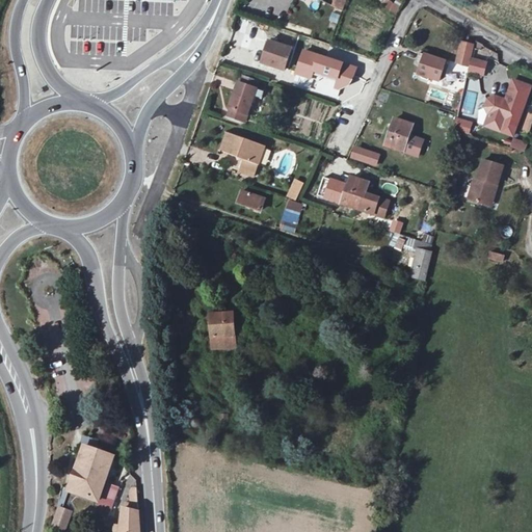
[(343,11),(346,0),(333,0),(331,7),(343,11)]
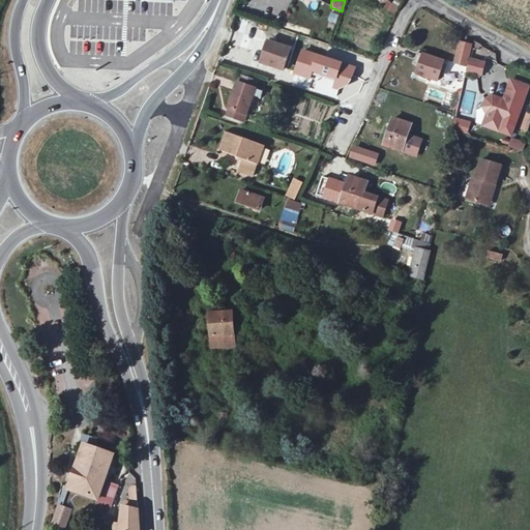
[(378,0),(392,16),(399,10),(389,0),(378,0)]
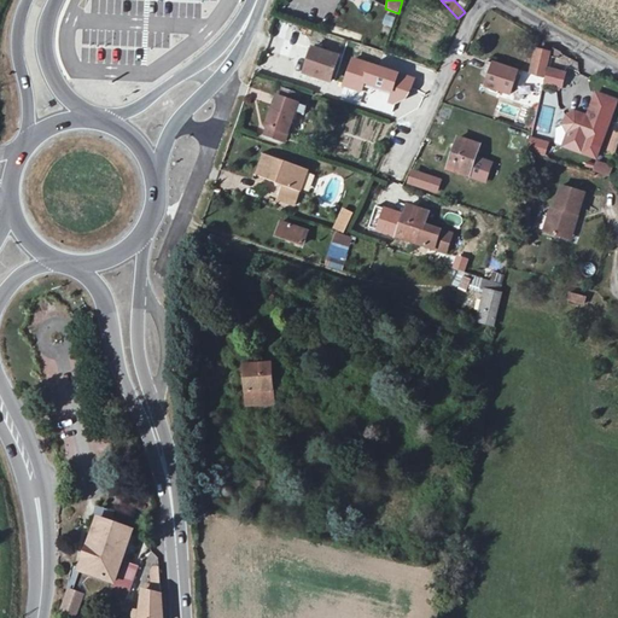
[(343,1),(339,10),(349,13),(351,5),(343,1)]
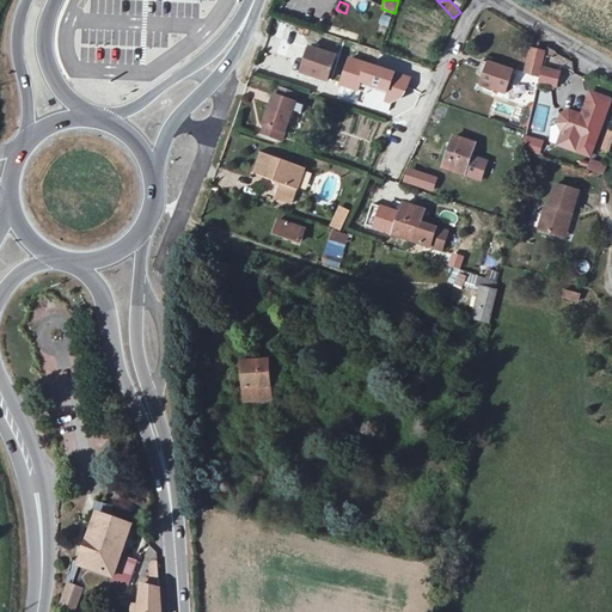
[(379,24),(387,28),(391,17),(381,14),(379,24)]
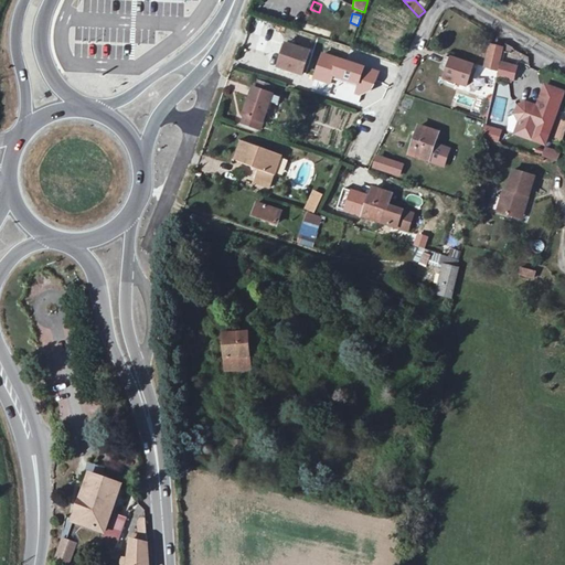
[(280,67),(302,74),(310,53),(287,44),(280,67)]
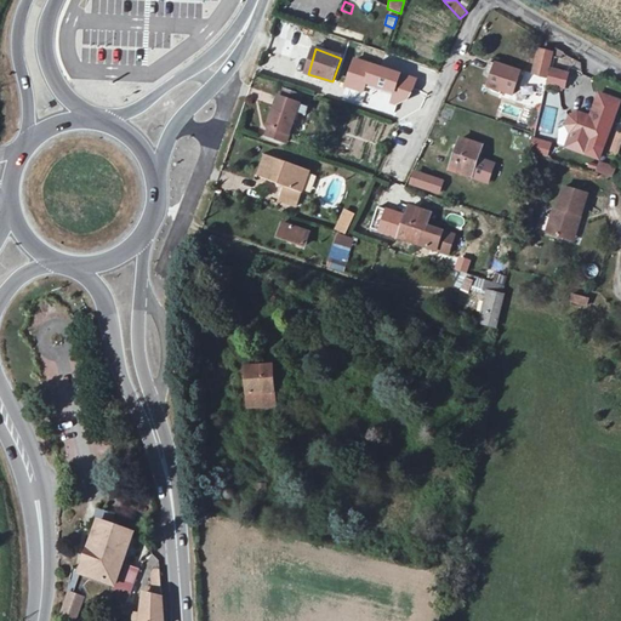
[(554,58),(540,55),(534,78),(548,83),(550,80),(552,69),(554,58)]
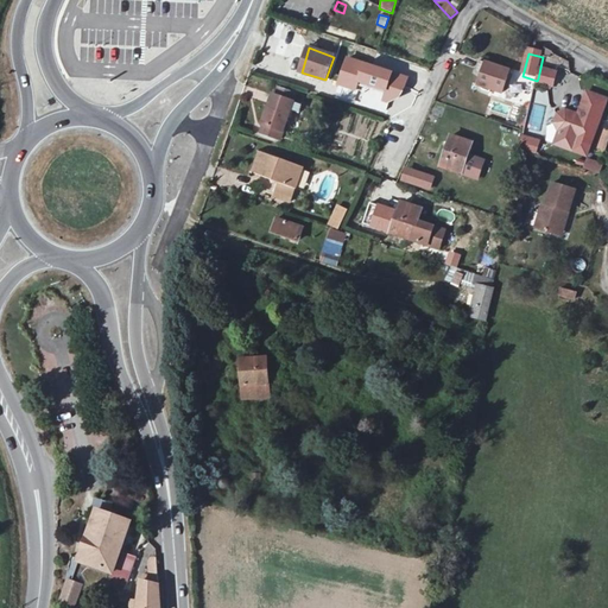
[(391,70),(347,57),(341,77),(337,86),(354,90),(356,82),(385,90),(391,70)]
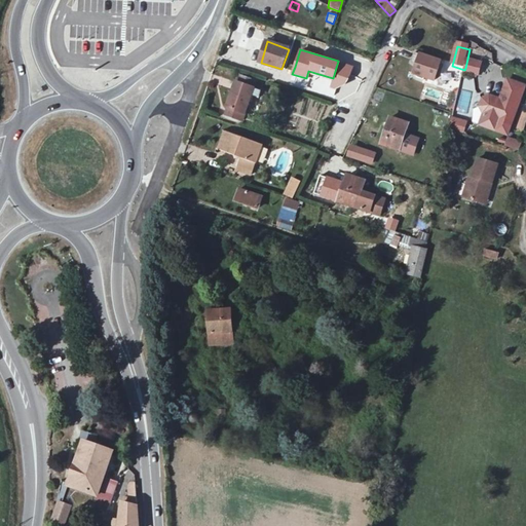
[(413,71),(435,77),(433,81),(444,84),(450,63),(419,52),(413,71)]
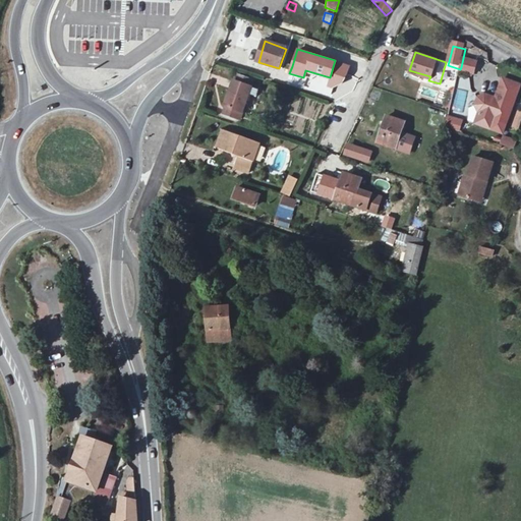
[(475,61),(463,58),(461,67),(473,70),(475,61)]
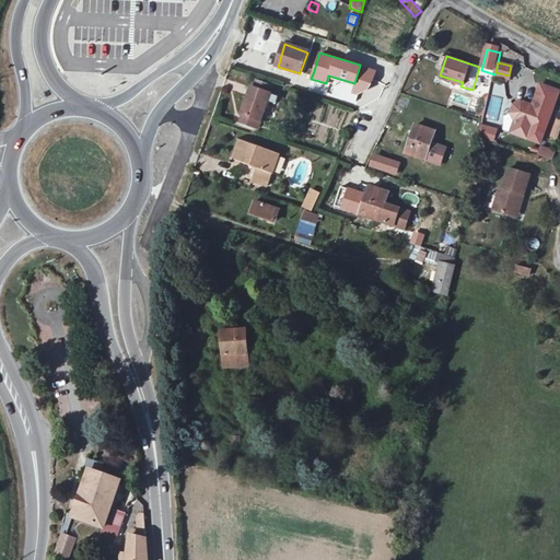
[(370,88),(375,71),(360,66),(354,83),(352,93),(359,92),(370,88)]
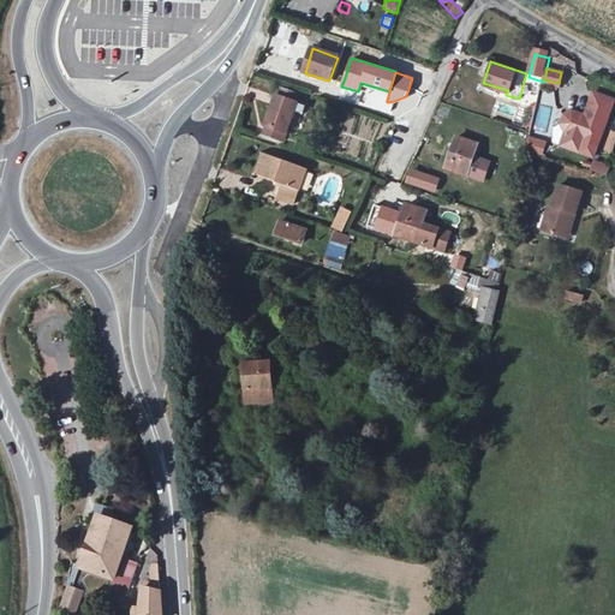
[(269,130),(286,135),(300,94),(280,87),(269,115),(274,117),(269,130)]
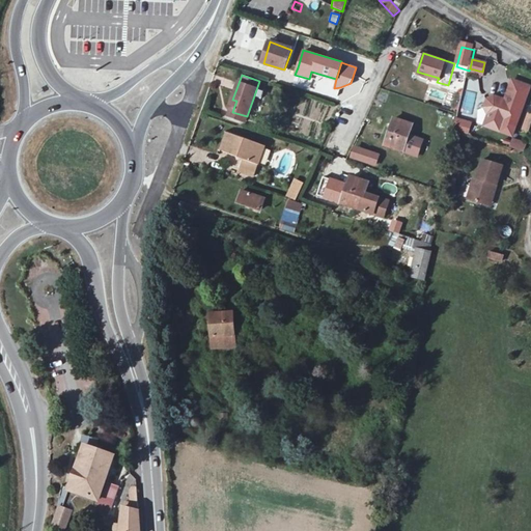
[(471,92),(480,90),(478,79),(469,81),(471,92)]
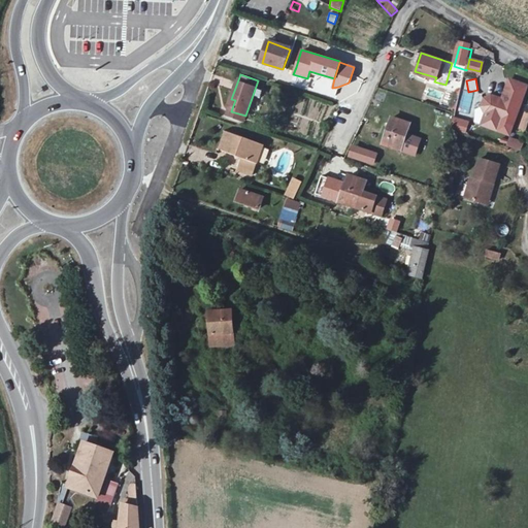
[(510,125),(525,88),(507,80),(500,101),(490,97),(483,100),(480,107),(483,113),(498,120),(510,125)]
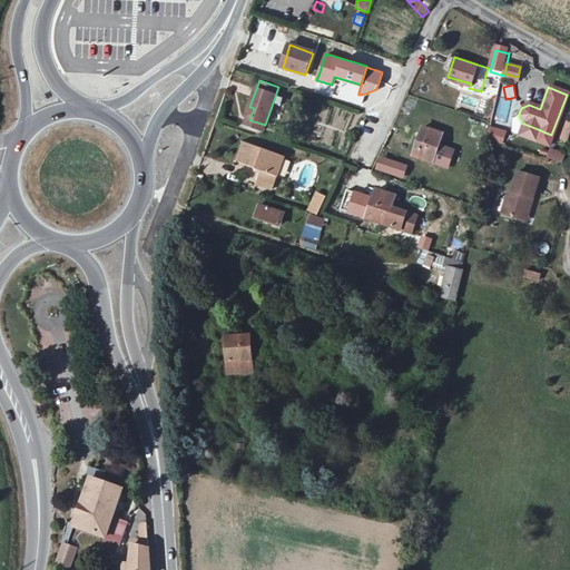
[(492,118),(493,99),(484,98),(483,107),(475,106),(474,117),(492,118)]
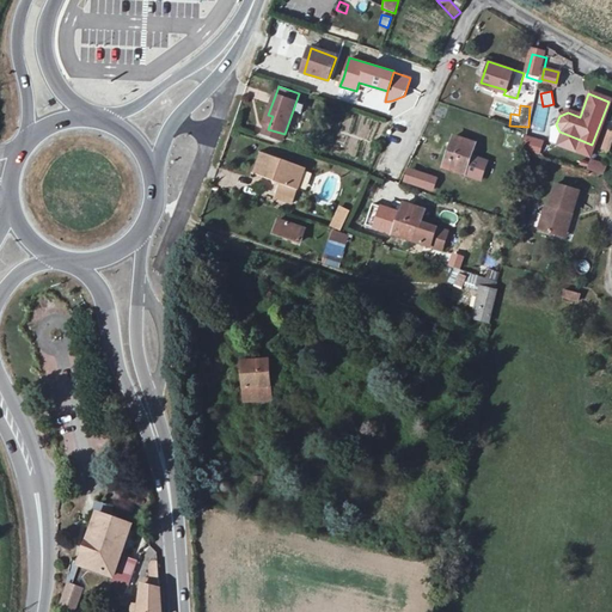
[(574,148),(577,139),(560,132),(557,142),(574,148)]
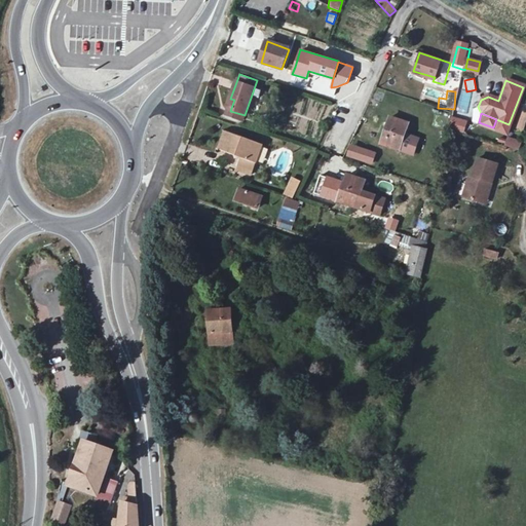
[(463,132),(467,121),(452,115),(448,126),(463,132)]
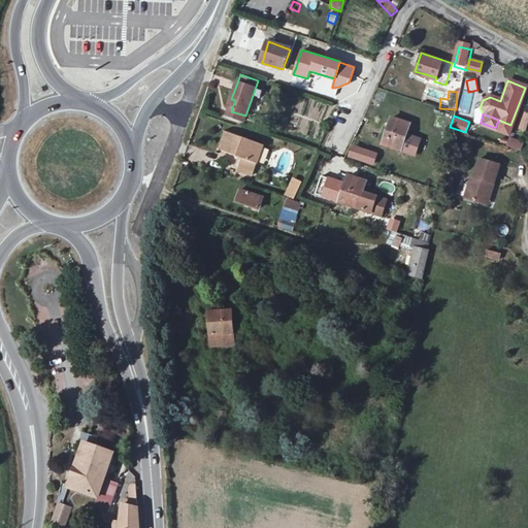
[(447,128),(449,119),(438,117),(436,126),(447,128)]
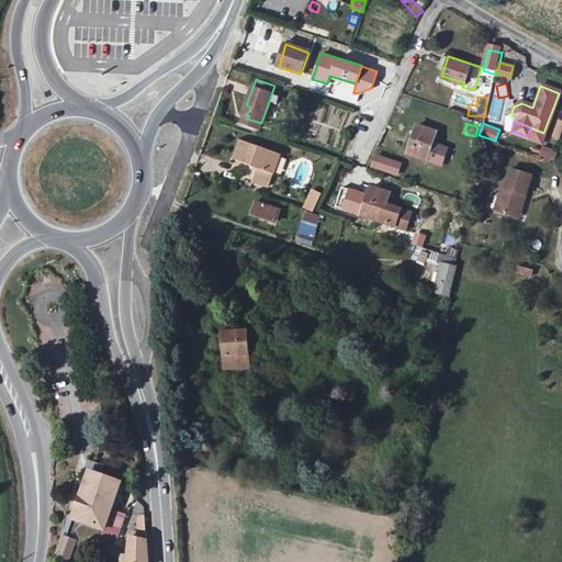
[(408,153),(426,159),(431,143),(436,132),(417,125),(408,153)]
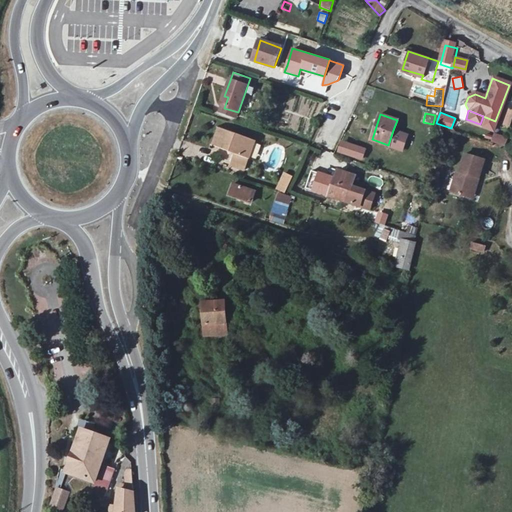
[(249,170),(259,142),(218,127),(212,144),(236,151),(232,164),(249,170)]
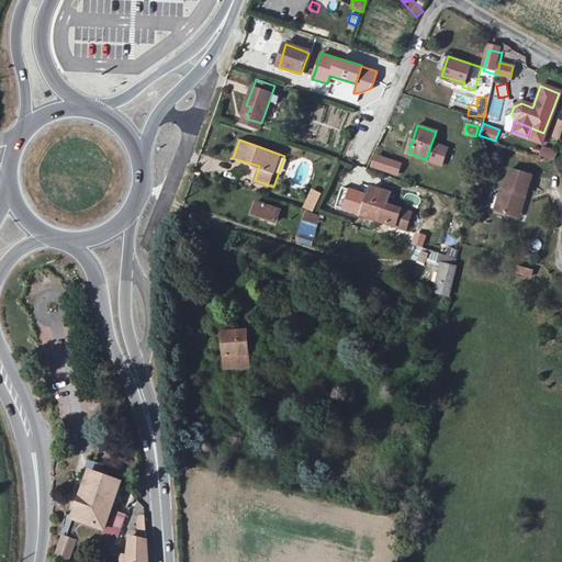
[(431,143),(426,159),(440,164),(446,148),(431,143)]
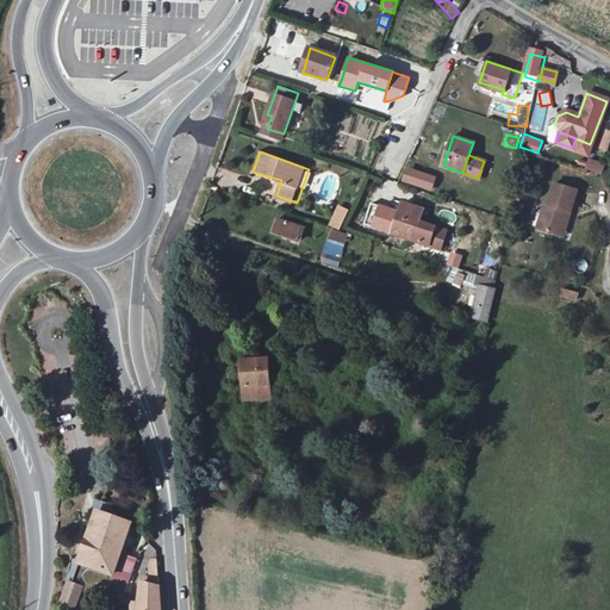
[(602,175),(605,163),(589,159),(585,169),(602,175)]
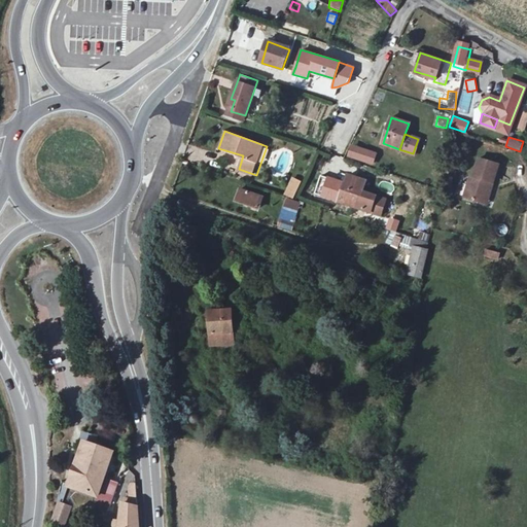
[(377,151),(351,144),(348,156),(373,163),(377,151)]
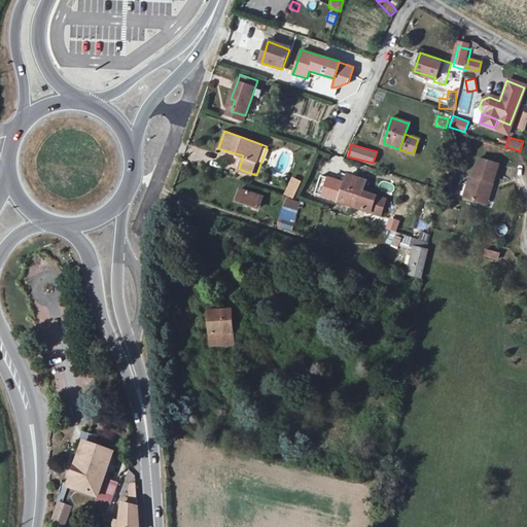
[(504,160),(485,153),(479,171),(477,170),(469,191),(490,198),(496,177),(499,177),(504,160)]
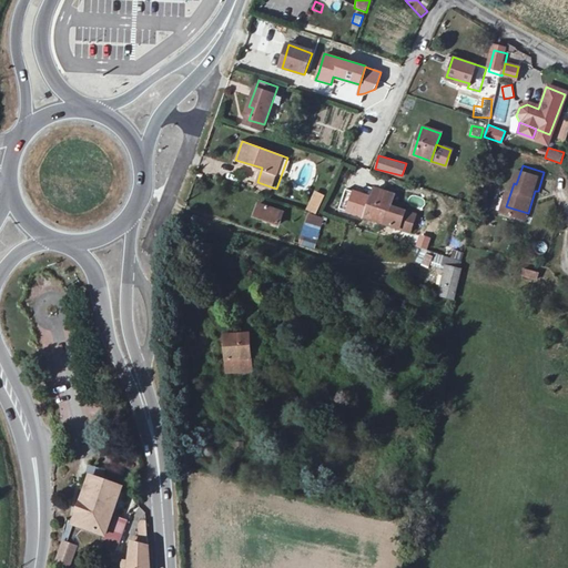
[(362,217),(395,227),(401,211),(387,206),(391,196),(371,189),(362,217)]
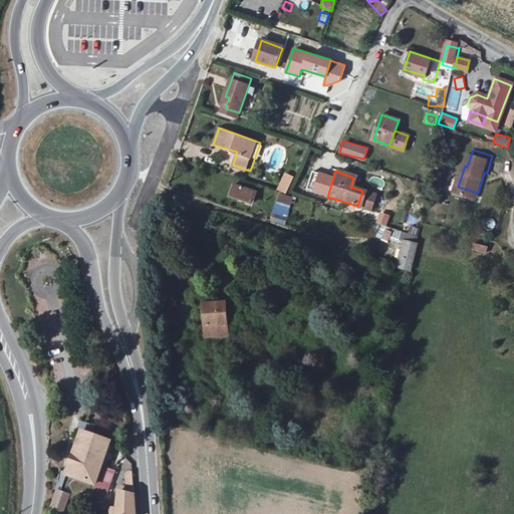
[(284,173),(277,189),(286,193),(292,176),(284,173)]
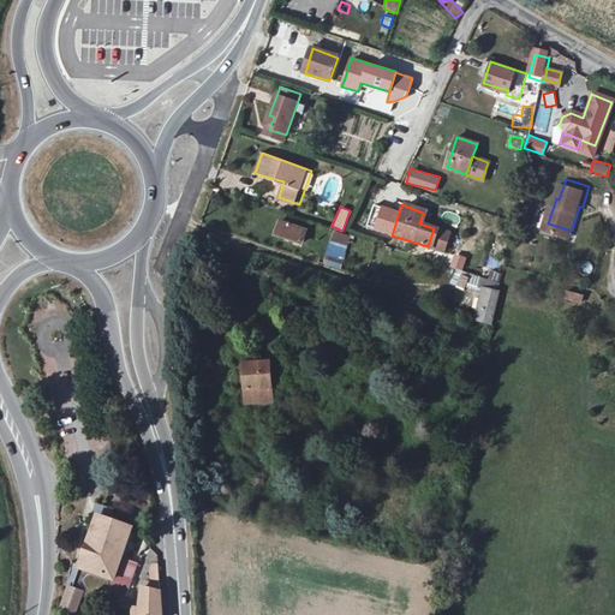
[(275,234),(304,242),(306,230),(279,221),(275,234)]
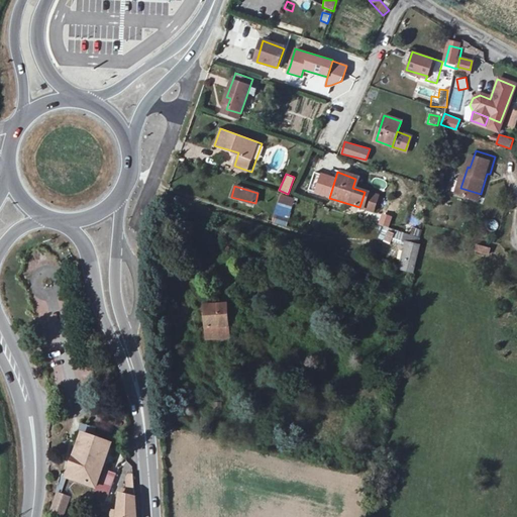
[(370,210),(375,195),(365,192),(359,207),(370,210)]
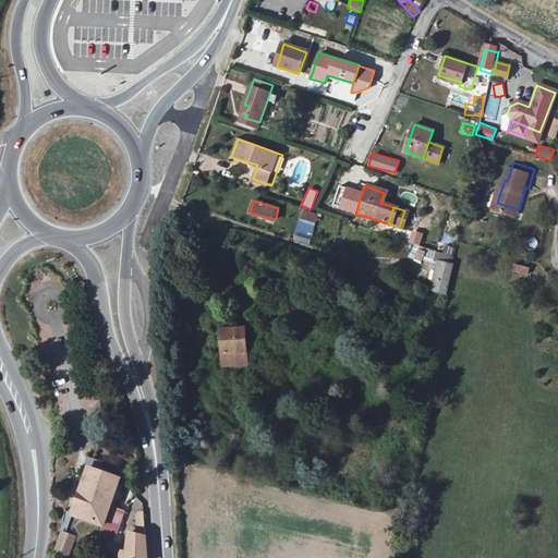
[(177,209),(174,217),(182,220),(185,213),(177,209)]
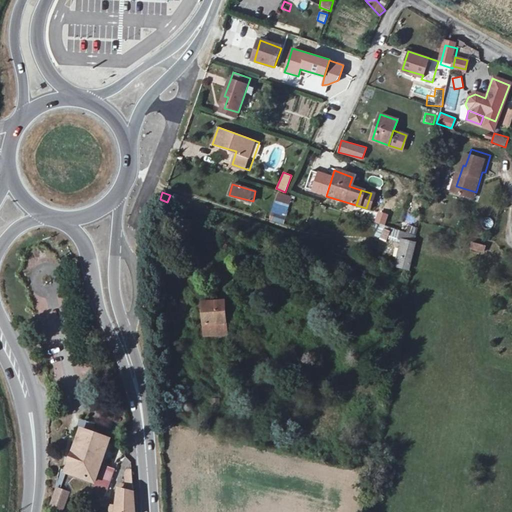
[(276,200),(274,208),(287,212),(290,205),(276,200)]
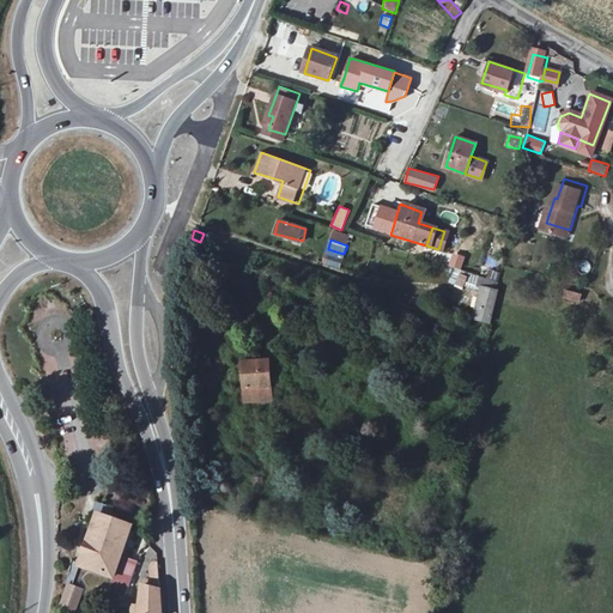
[(578,272),(588,273),(589,263),(580,262),(578,272)]
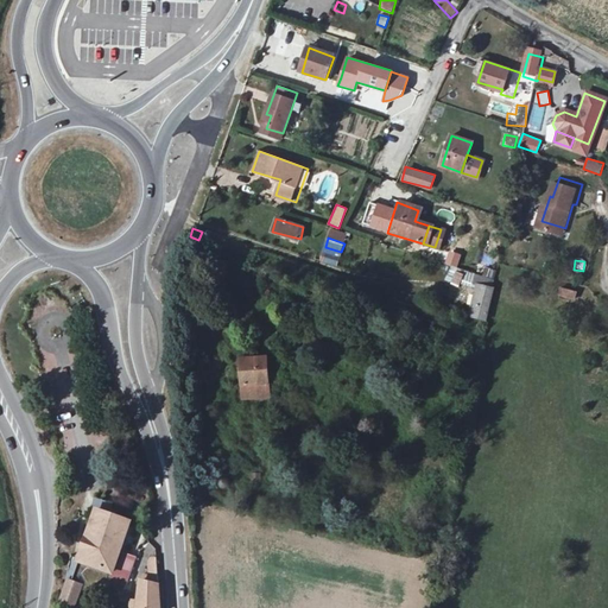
[(479,289),(494,291),(496,280),(482,279),(479,289)]
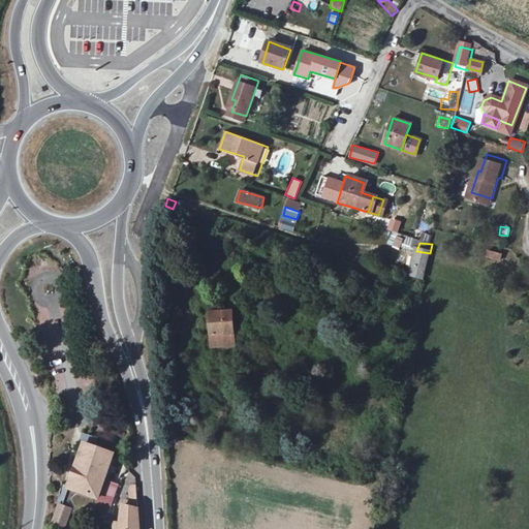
[(500,261),(502,253),(487,250),(485,258),(500,261)]
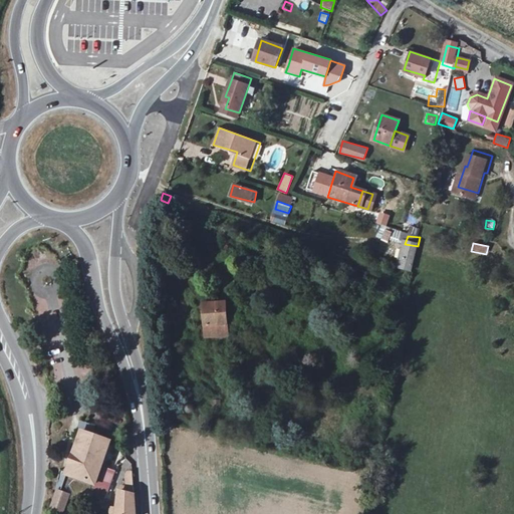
[(205,328),(219,327),(218,298),(204,298),(205,328)]
